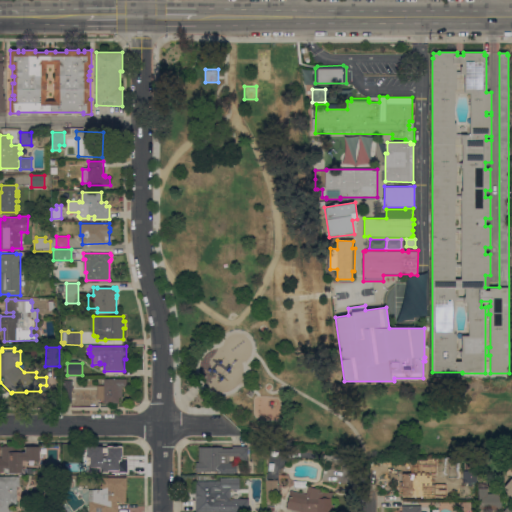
[(127,379),(127,387),(123,387),(123,397),(119,397),(119,403),(103,403),(103,399),(98,399),(98,386),(104,386),(104,379),(127,379)]
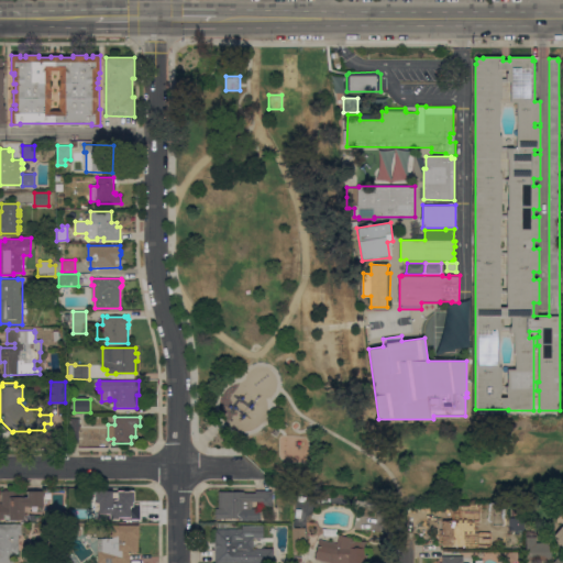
[(80,430),(79,430),(79,443),(72,443),(72,419),(80,419),(80,426),(81,426),(81,428),(80,428),(80,430)]
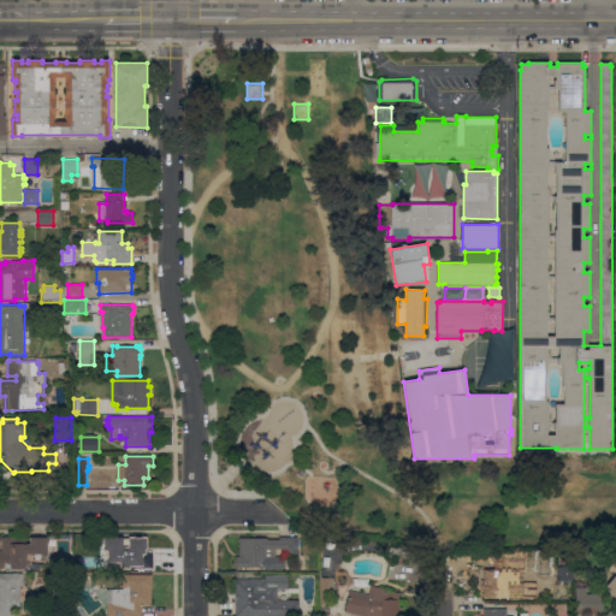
[(46,537),(46,552),(31,552),(31,545),(28,545),(28,569),(0,569),(0,538),(3,538),(46,537)]
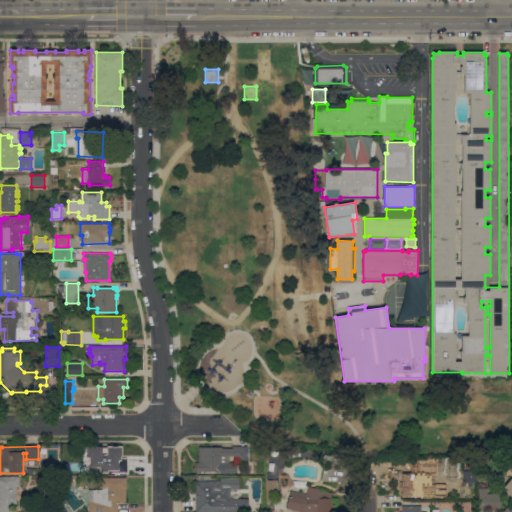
[(205,472),(197,472),(197,470),(196,462),(199,462),(199,447),(215,447),(216,446),(219,446),(221,447),(222,447),(222,449),(248,448),(248,461),(236,461),(236,456),(228,456),(228,463),(235,463),(235,464),(237,466),(237,470),(237,471),(235,472),(235,473),(220,473),(220,470),(205,470),(205,472)]
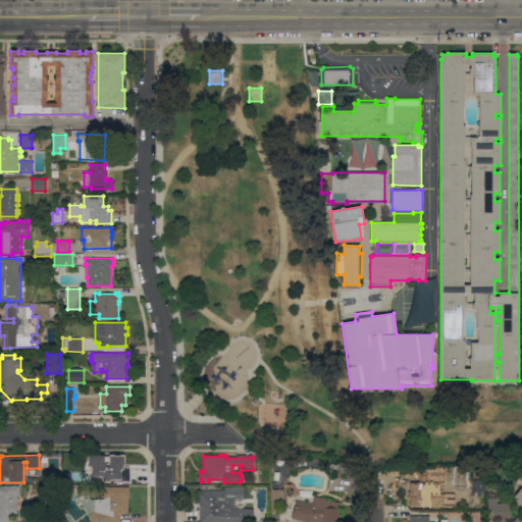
[(105,457),(108,457),(109,456),(111,456),(112,457),(129,457),(129,470),(124,470),(124,482),(111,482),(111,479),(110,479),(110,477),(105,477),(105,457)]
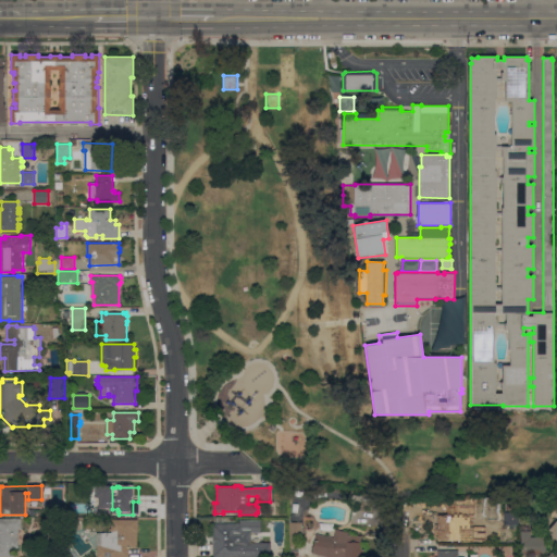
[(82,502),(69,502),(69,487),(82,487),(82,502)]
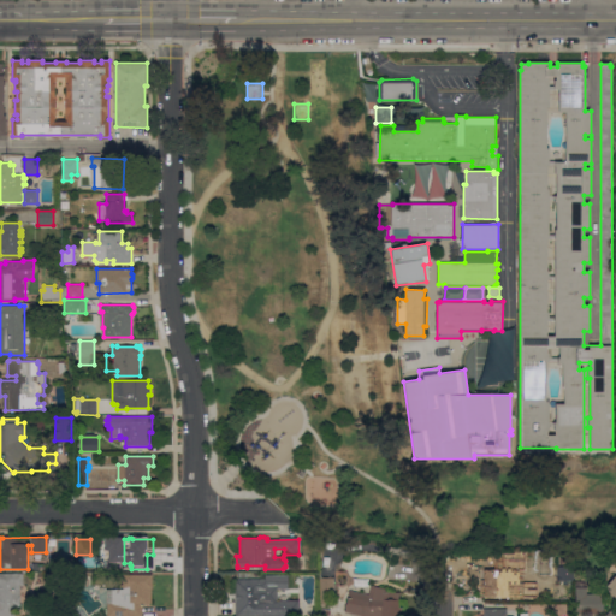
[(558,580),(558,579),(557,579),(557,568),(558,568),(558,567),(561,567),(561,558),(572,558),(572,567),(574,567),(574,580),(558,580)]
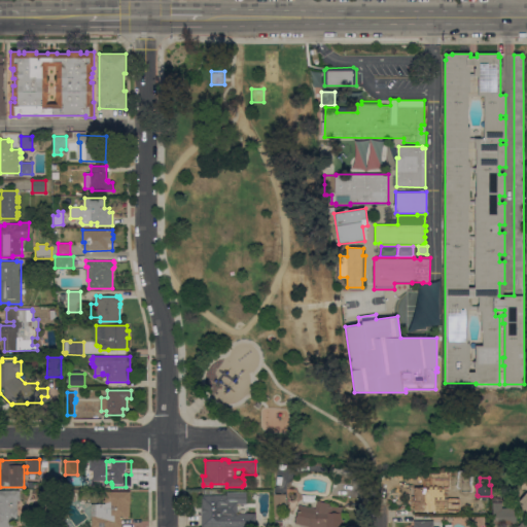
[(441,503),(441,511),(435,511),(414,511),(414,494),(411,494),(411,486),(415,486),(415,487),(433,487),(433,486),(441,486),(441,503)]
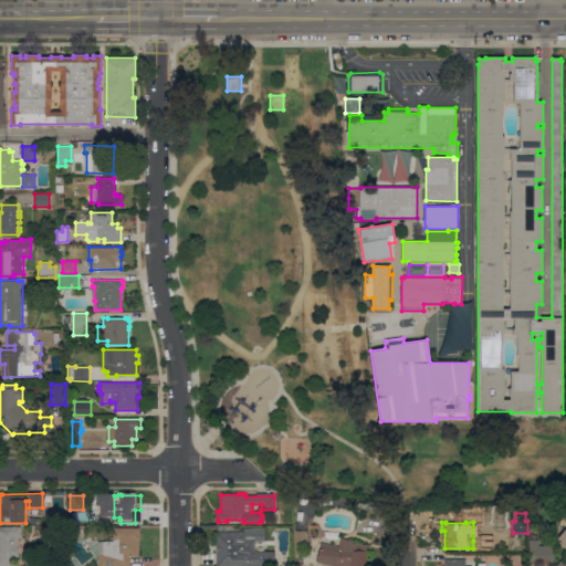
[(489,522),(489,534),(474,535),(474,522),(489,522)]
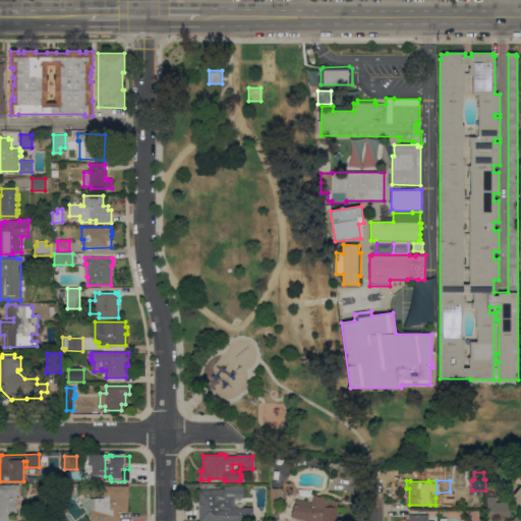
[(199,520),(199,490),(201,490),(201,483),(226,483),(226,486),(244,486),(244,499),(235,499),(235,508),(253,508),(253,520),(199,520)]
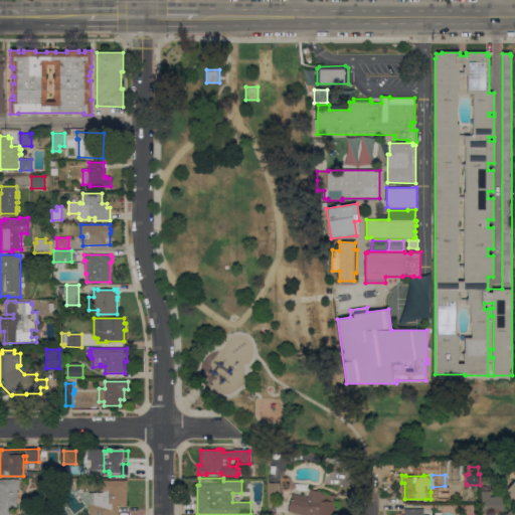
[(0,514),(0,480),(20,480),(20,489),(17,489),(17,506),(14,506),(14,514),(0,514)]
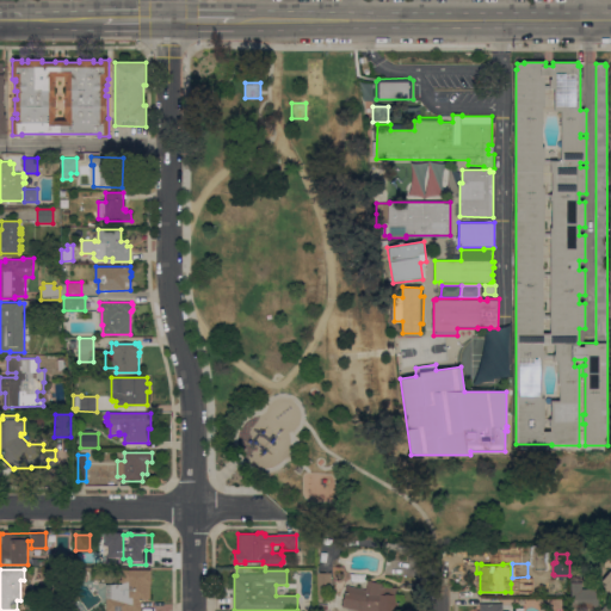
[(152,569),(152,585),(150,585),(150,599),(147,599),(147,600),(142,600),(142,610),(107,610),(107,599),(106,599),(106,585),(112,585),(112,584),(123,584),(123,582),(119,582),(119,580),(123,580),(123,571),(152,569)]
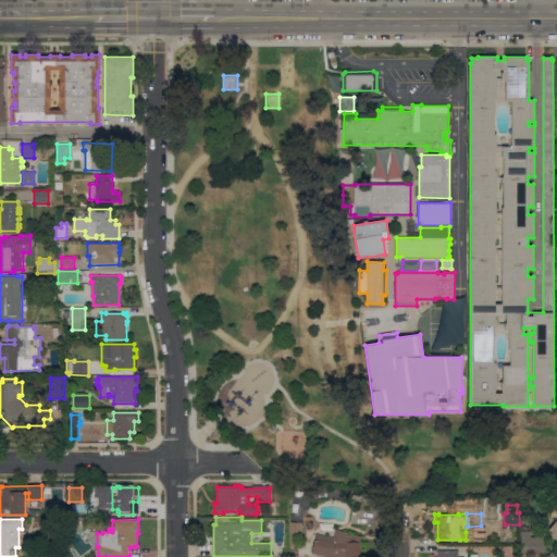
[(289,522),(302,522),(302,530),(297,530),(297,546),(289,546),(289,522)]
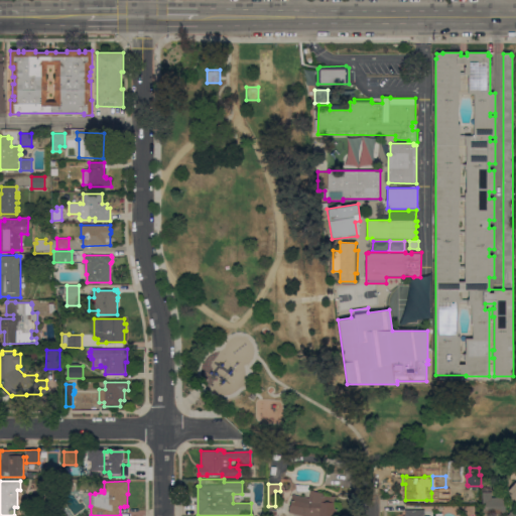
[(304,515),(301,515),(289,512),(293,495),(309,499),(311,490),(324,493),(323,495),(330,496),(336,496),(334,503),(335,507),(336,507),(336,512),(334,512),(335,515),(304,515)]
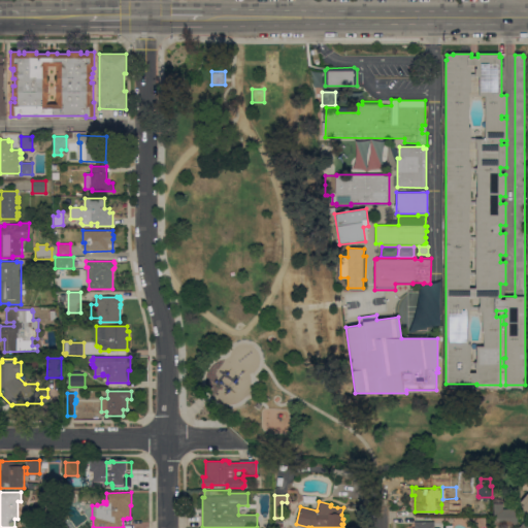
[(494,526),(494,503),(503,503),(503,509),(518,509),(518,524),(513,526),(494,526)]
